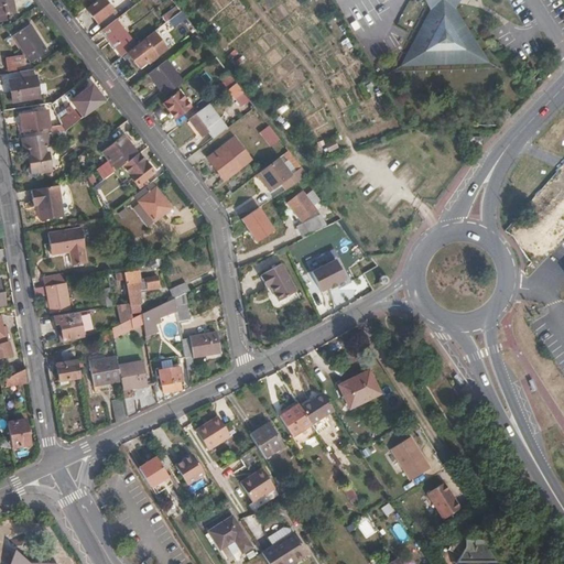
[(0,0),(0,21),(7,21),(6,15),(17,13),(13,0),(0,0)]
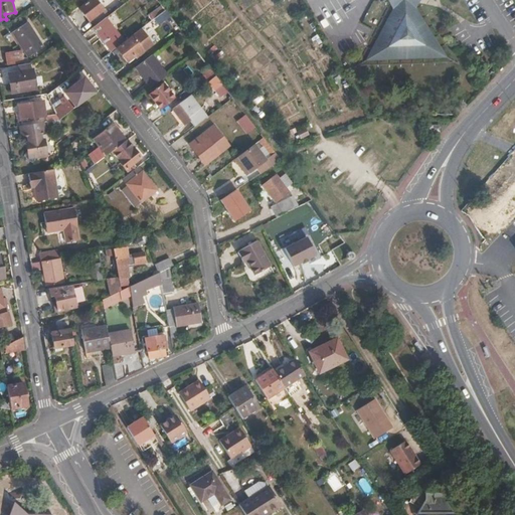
[(96,0),(88,0),(78,7),(89,22),(93,18),(98,24),(106,18),(113,13),(109,7),(104,10),(96,0)]
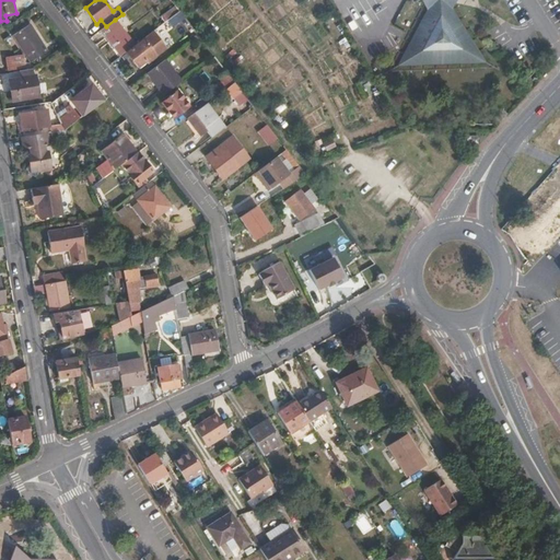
[(422,0),(429,11),(400,66),(487,66),(453,13),(457,0),(422,0)]
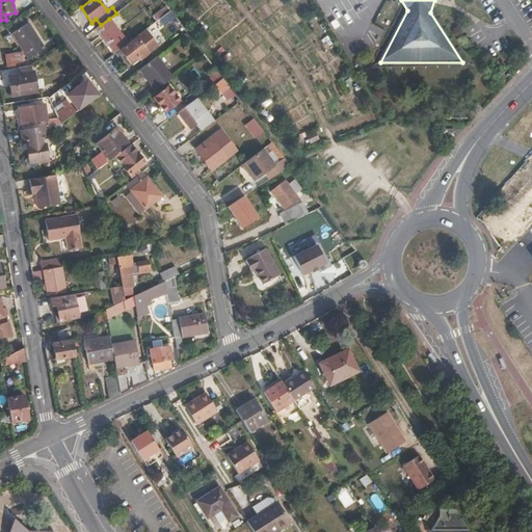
[(170,11),(166,5),(155,15),(159,20),(170,11)]
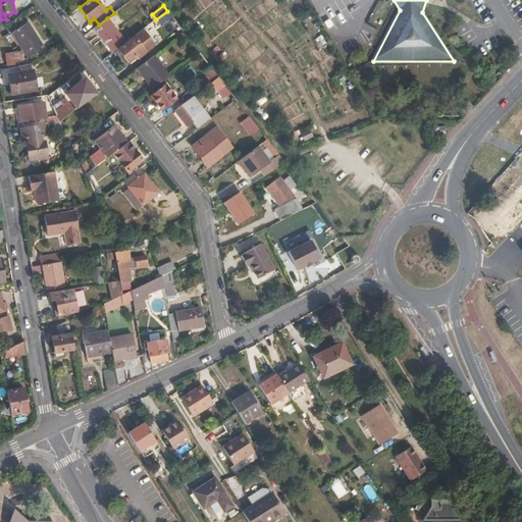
[(172,17),(167,11),(156,19),(160,25),(172,17)]
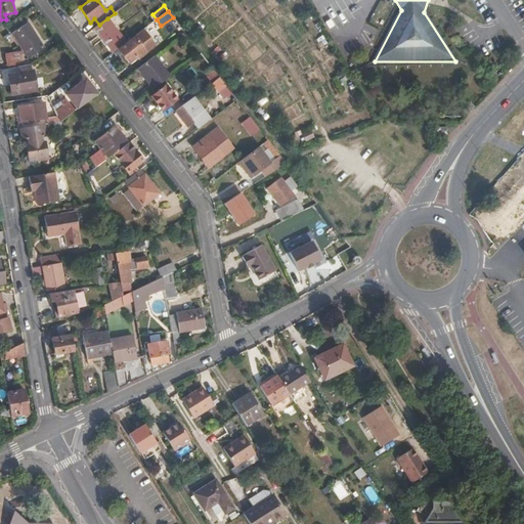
[(99,25),(95,28),(114,52),(118,49),(126,42),(107,18),(99,25)]
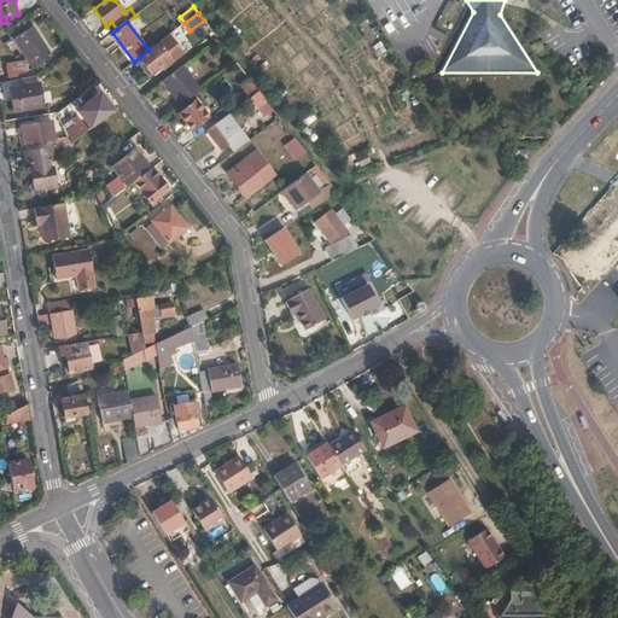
[(34,27),(15,39),(34,69),(53,57),(34,27)]
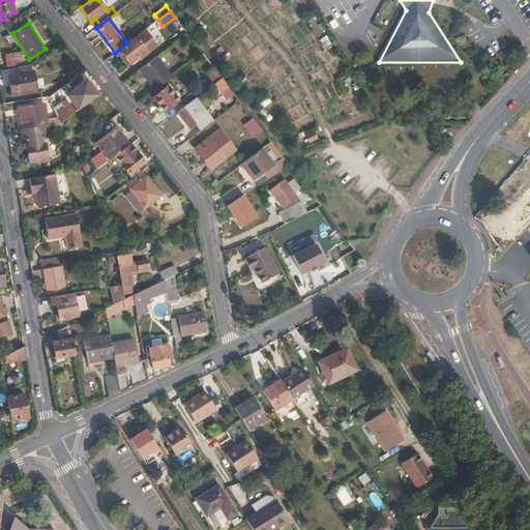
[(158,47),(146,29),(119,49),(130,64),(139,59),(140,60),(158,47)]
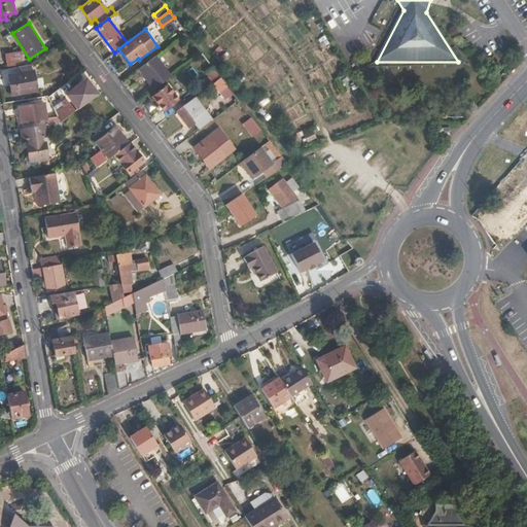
[(23,50),(5,54),(7,67),(26,64),(23,50)]
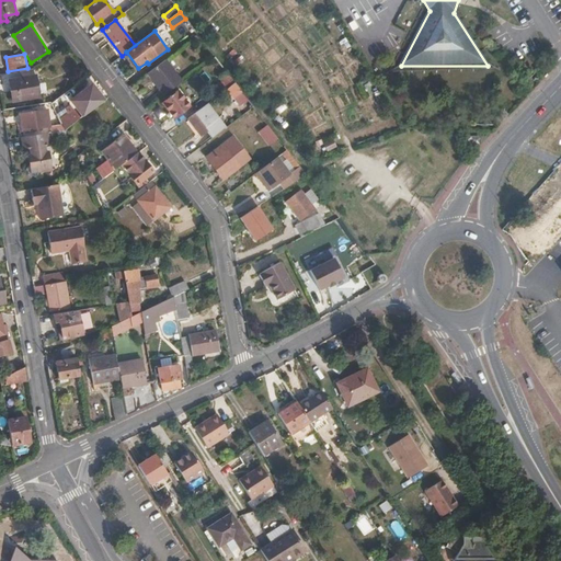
[(147,75),(163,96),(183,81),(167,59),(147,75)]
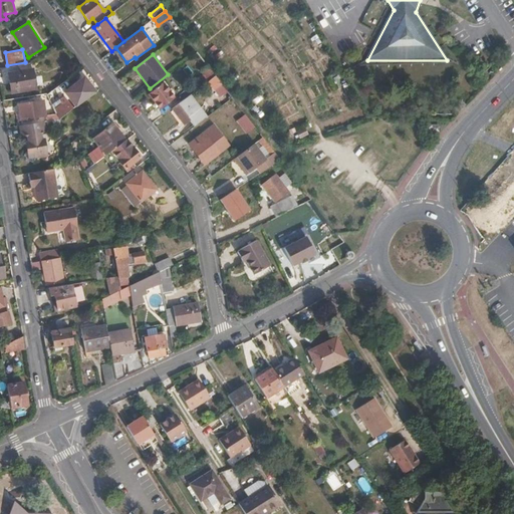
[(31,69),(30,63),(18,65),(19,71),(7,73),(11,94),(37,89),(33,68),(31,69)]
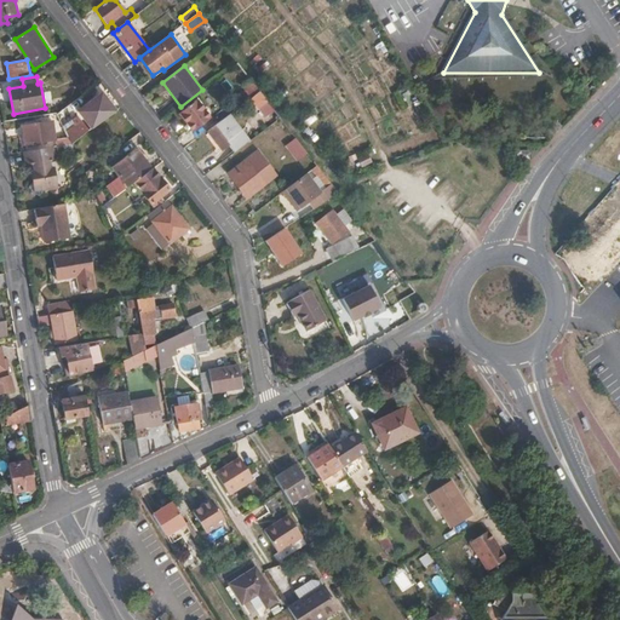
[(248,96),(257,90),(250,79),(241,86),(248,96)]
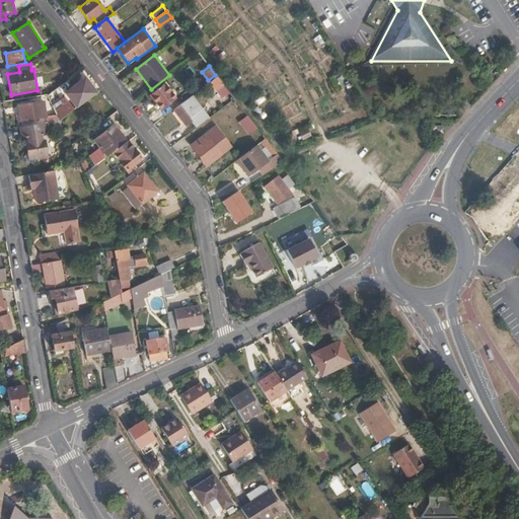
[(76,84),(82,79),(77,73),(71,77),(76,84)]
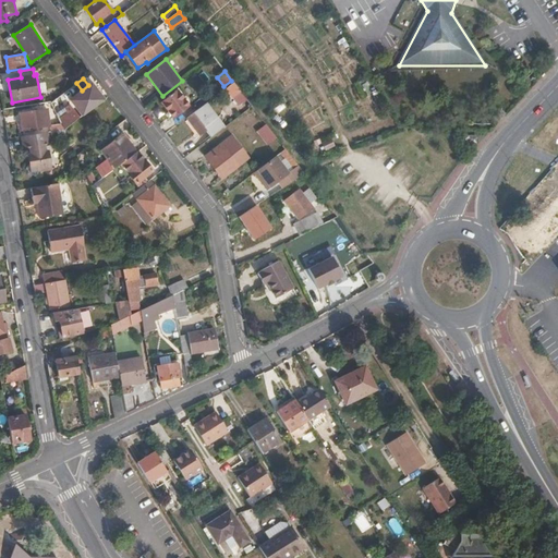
[(218,82),(204,92),(210,100),(223,89),(218,82)]
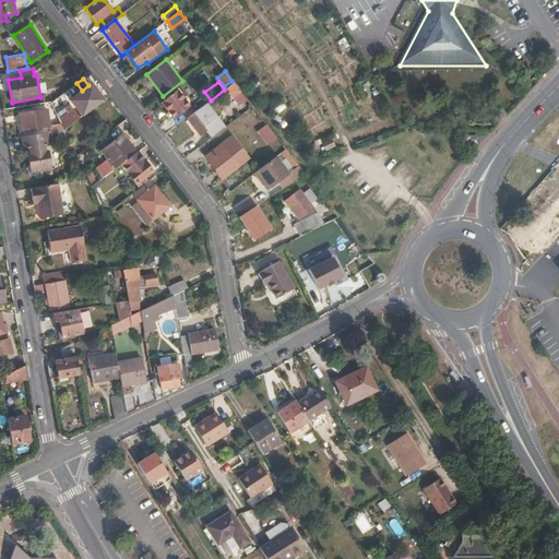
[(233,99),(241,93),(234,83),(225,90),(233,99)]
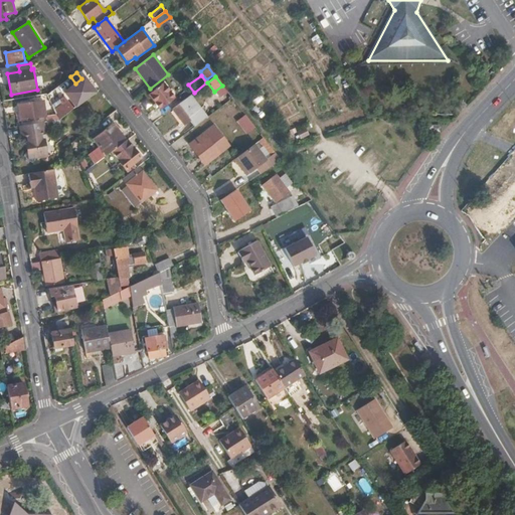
[(79,105),(97,92),(88,80),(84,83),(81,78),(75,83),(64,92),(69,99),(72,96),(79,105)]
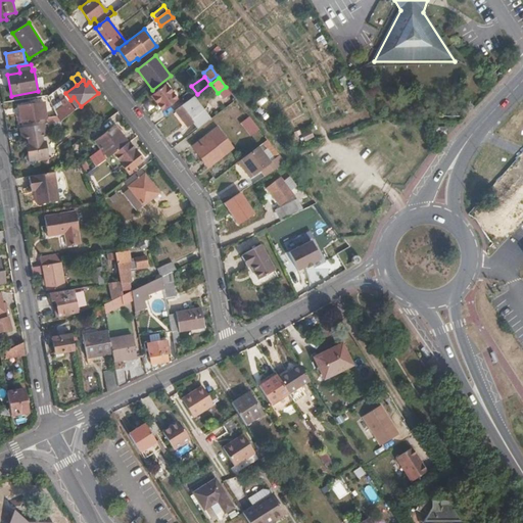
[(168,85),(151,96),(162,110),(178,99),(168,85)]
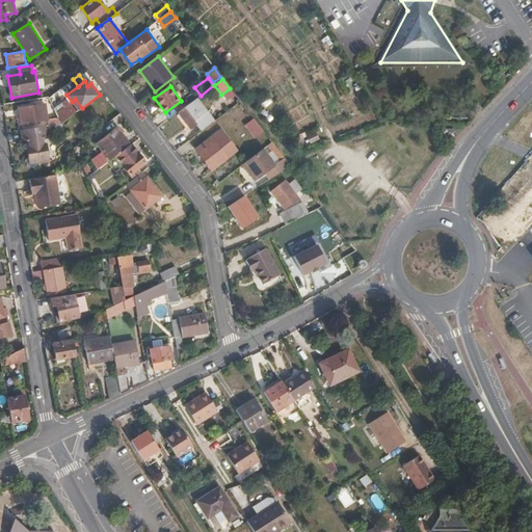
[(201,131),(214,122),(196,99),(178,112),(184,121),(190,116),(201,131)]
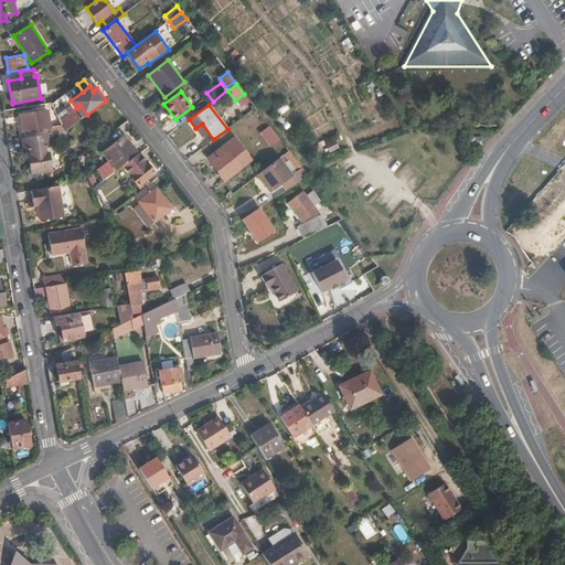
[(71,106),(57,115),(66,131),(81,120),(71,106)]
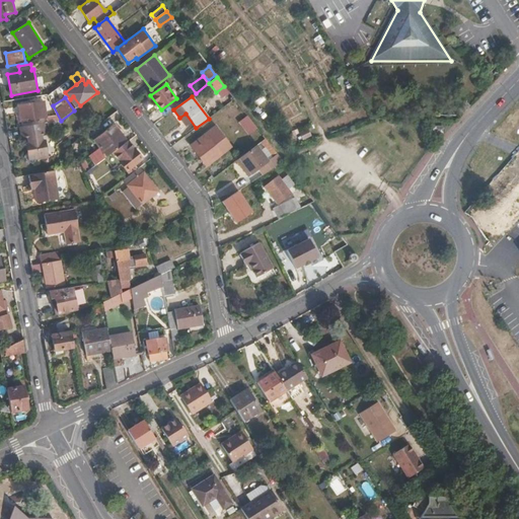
[(45,101),(18,105),(21,122),(47,118),(45,101)]
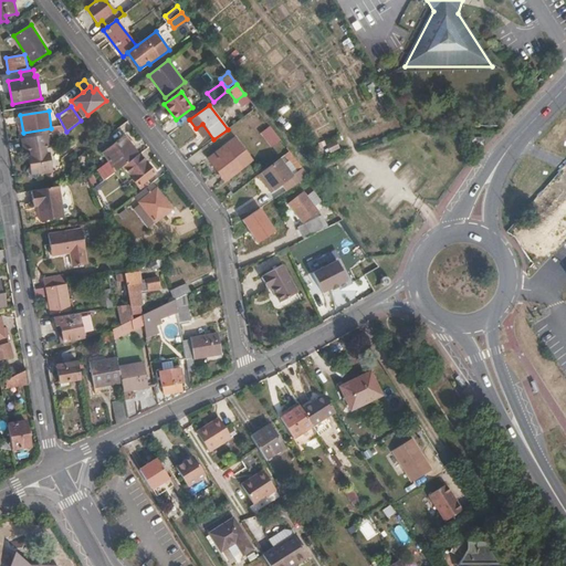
[(507,112),(501,118),(505,123),(512,116),(507,112)]
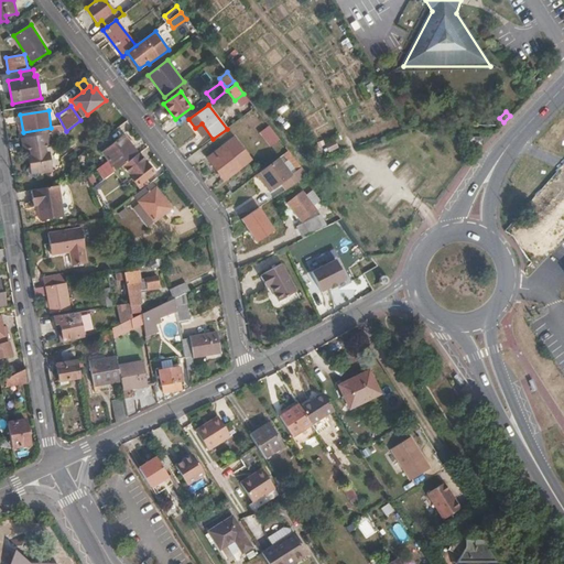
[(50,133),(21,139),(23,152),(30,151),(31,158),(28,159),(30,171),(25,176),(28,179),(28,180),(31,182),(32,182),(34,183),(41,174),(53,173),(51,155),(46,155),(45,149),(52,148),(50,133)]
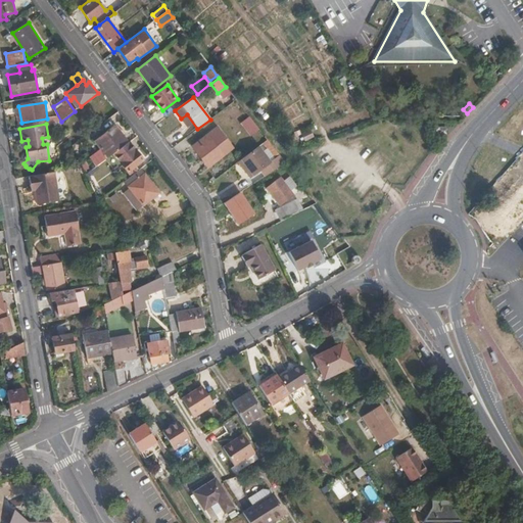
[(90,158),(96,167),(113,154),(126,144),(128,143),(114,125),(94,141),(101,150),(90,158)]
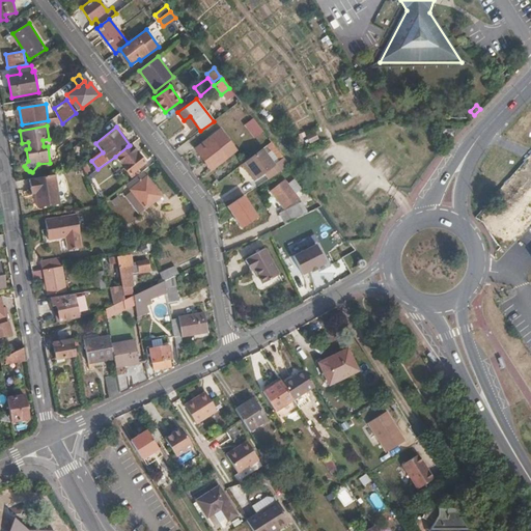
[(214,140),(197,152),(212,170),(227,158),(236,150),(220,130),(213,135),(212,137),(214,140)]
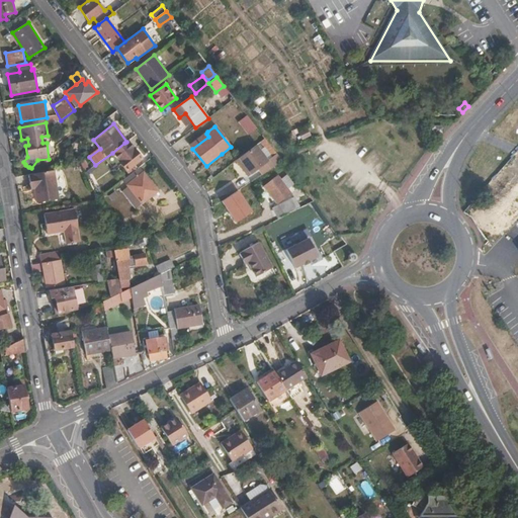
[(190,146),(192,149),(208,137),(206,134),(190,146)]
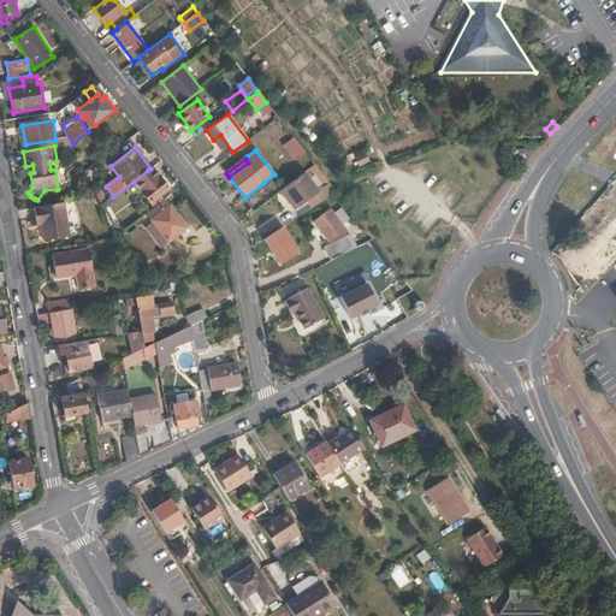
[(315,165),(309,170),(323,187),(329,182),(315,165)]
